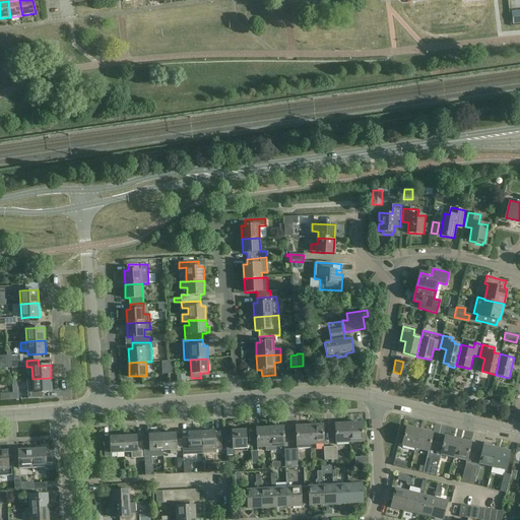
[(52,392),(51,378),(33,379),(27,380),(28,398),(40,398),(40,392),(52,392)]
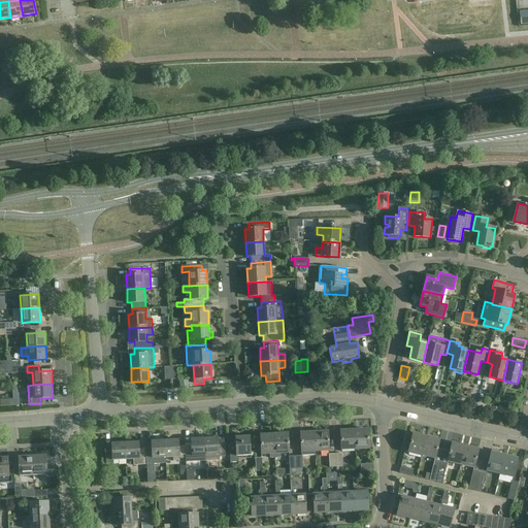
[(354,432),(355,450),(369,449),(368,431),(354,432)]
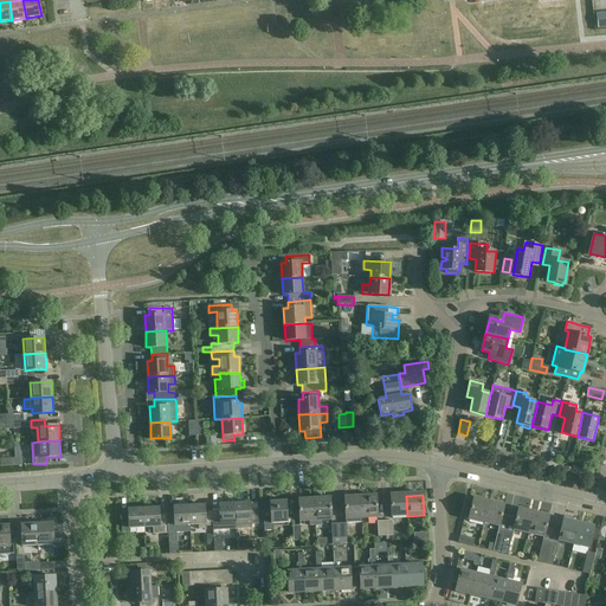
[(407,516),(406,496),(391,496),(392,517),(407,516)]
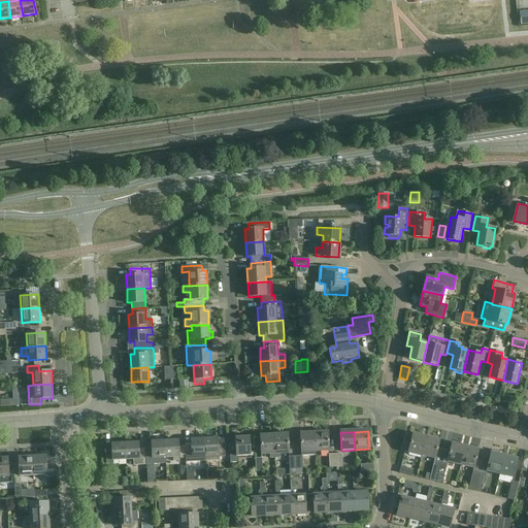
[(314,434),(315,452),(329,451),(328,433),(314,434)]
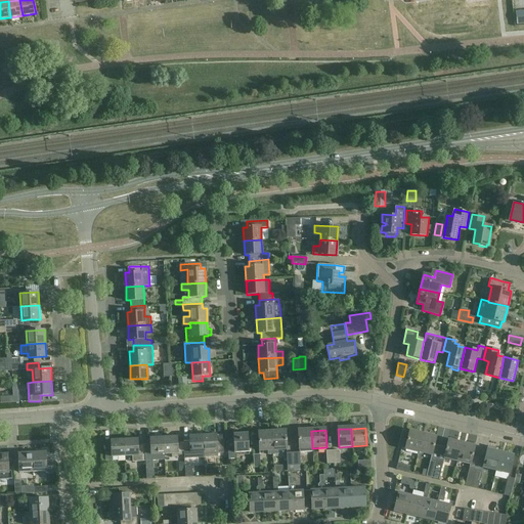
[(419,451),(423,434),(409,430),(407,439),(403,438),(401,447),(419,451)]
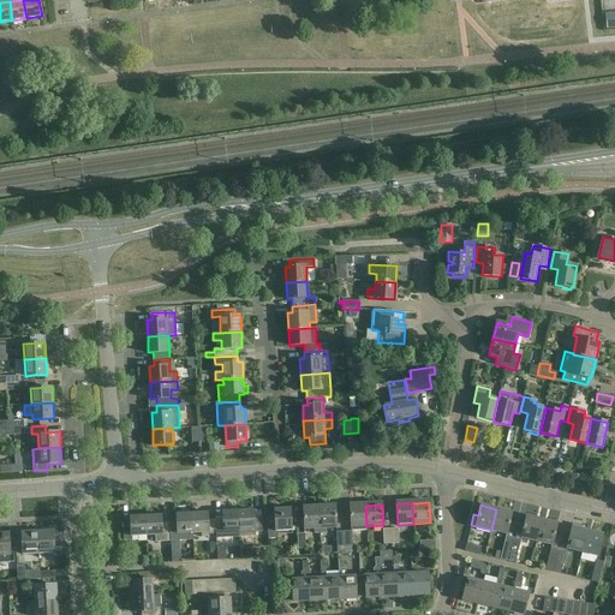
[(365,506),(350,506),(351,527),(352,531),(366,530),(366,526),(365,506)]
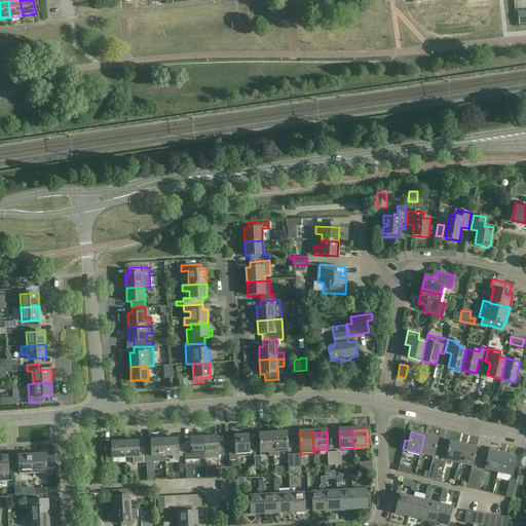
[(272,435),(273,456),(279,455),(279,452),(288,451),(287,434),(272,435)]
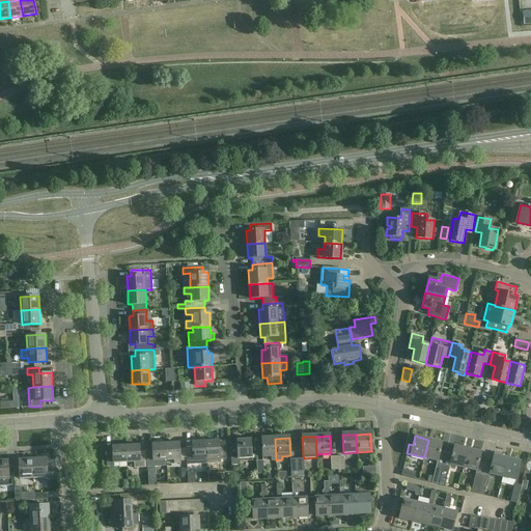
[(276,460),(275,439),(262,439),(263,457),(271,456),(272,460),(276,460)]
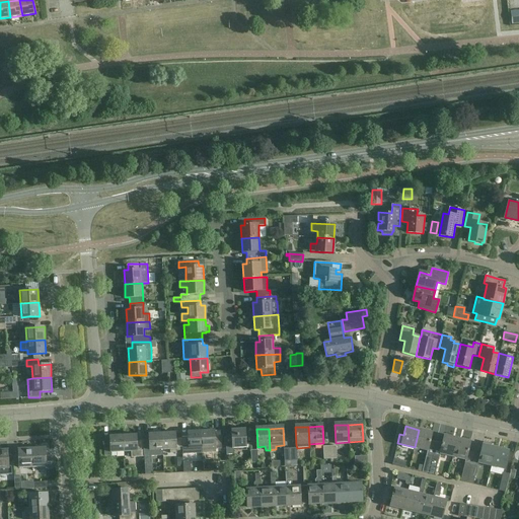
[(231,430),(225,431),(225,436),(226,455),(233,455),(233,449),(238,448),(246,448),(245,430),(231,430)]
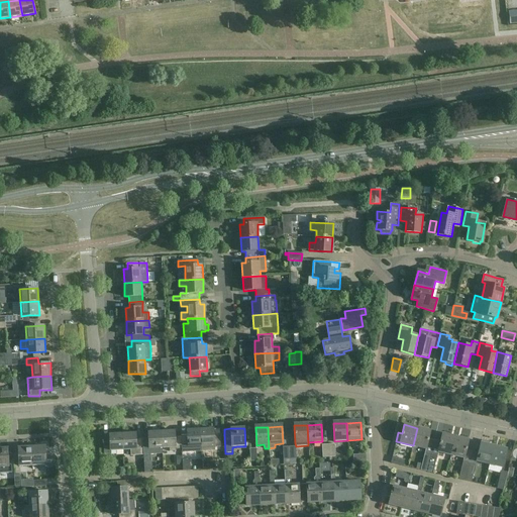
[(430,431),(417,428),(413,445),(426,448),(430,431)]
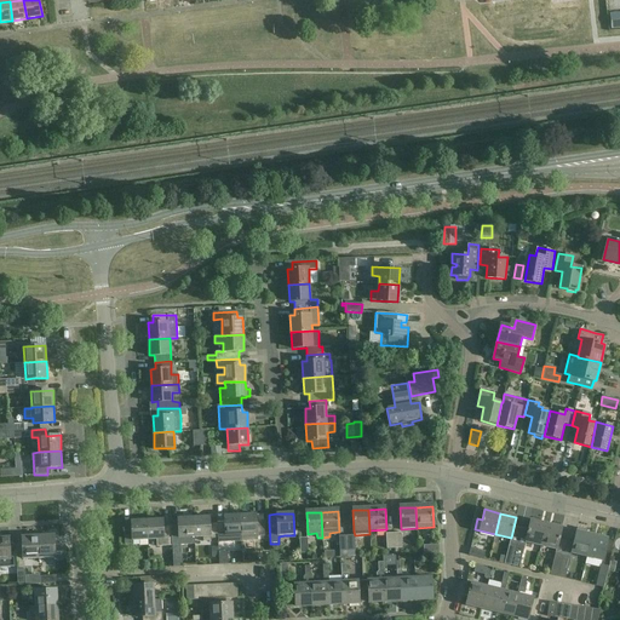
[(256,515),(240,516),(241,534),(257,534),(257,537),(264,537),(264,522),(264,521),(256,521),(256,515)]
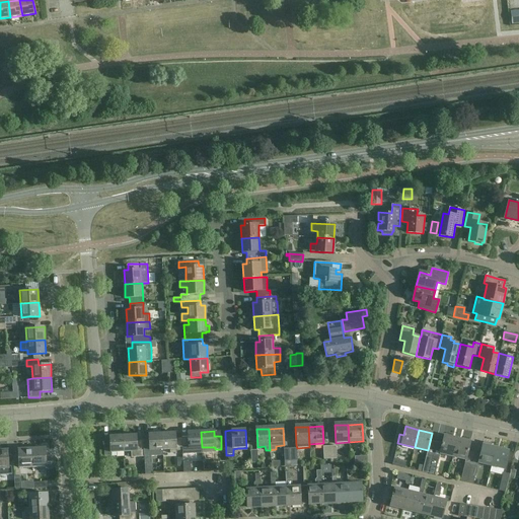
[(189,439),(181,439),(182,451),(182,454),(202,453),(202,447),(201,432),(189,432),(189,439)]
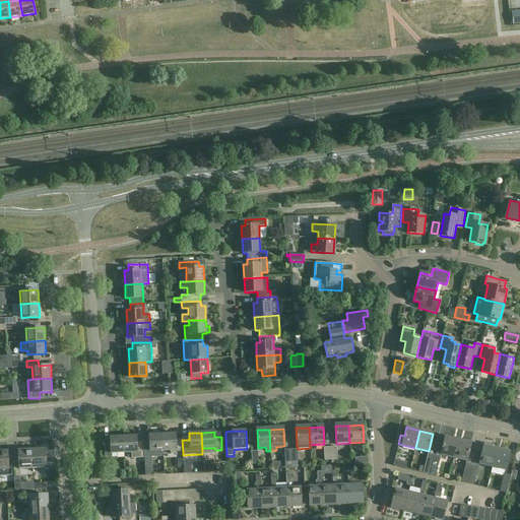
[(163,435),(164,450),(171,450),(171,454),(177,454),(177,452),(183,452),(182,440),(176,440),(176,434),(163,435)]
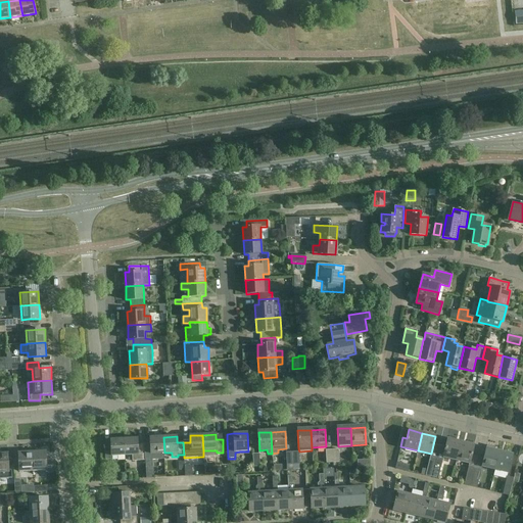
[(151,444),(144,444),(145,461),(157,460),(164,460),(164,453),(163,437),(150,437),(151,444)]
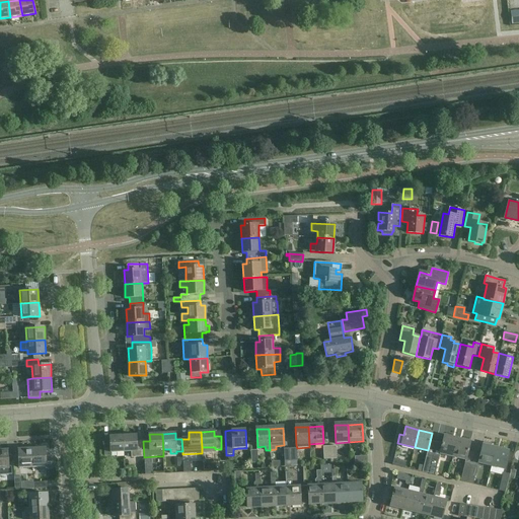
[(136,435),(124,436),(124,451),(131,451),(132,457),(144,457),(143,441),(136,441),(136,435)]
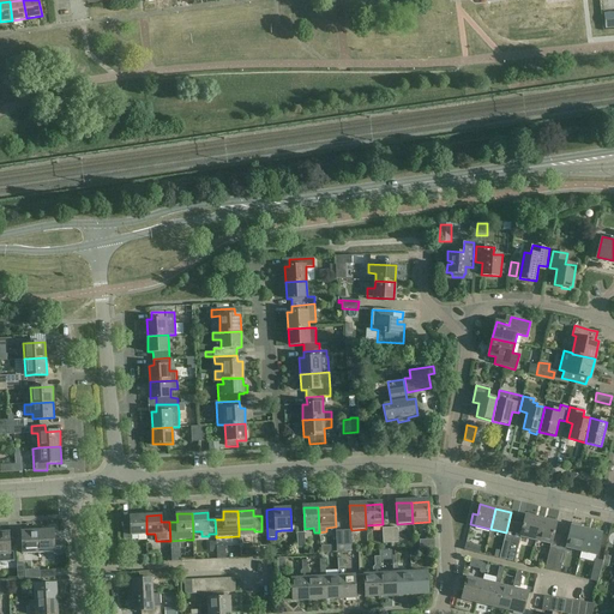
[(131,523),(124,524),(124,537),(132,537),(131,534),(146,534),(146,516),(130,516),(131,523)]
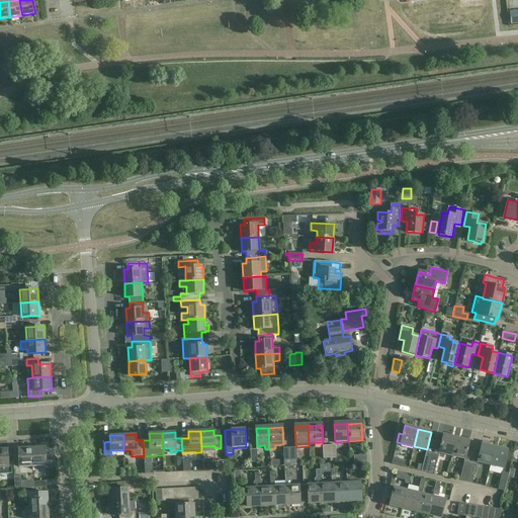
[(452,455),(456,438),(443,435),(439,452),(452,455)]
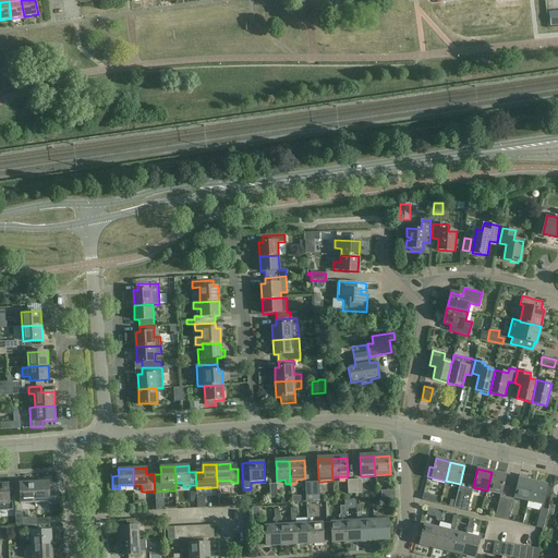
[(506,475),(492,472),(487,490),(501,494),(506,475)]
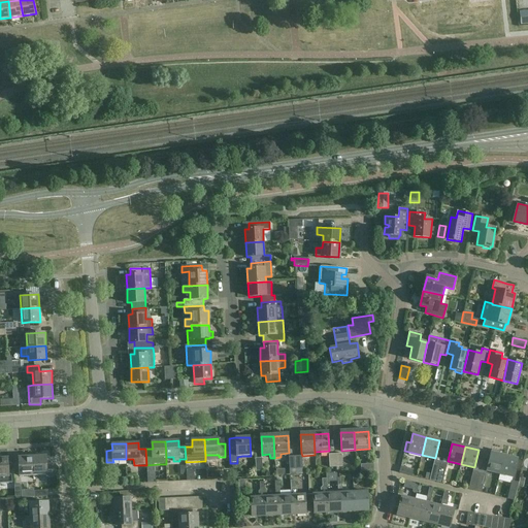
[(500,473),(504,456),(499,455),(499,452),(492,450),(491,453),(487,470),(500,473)]
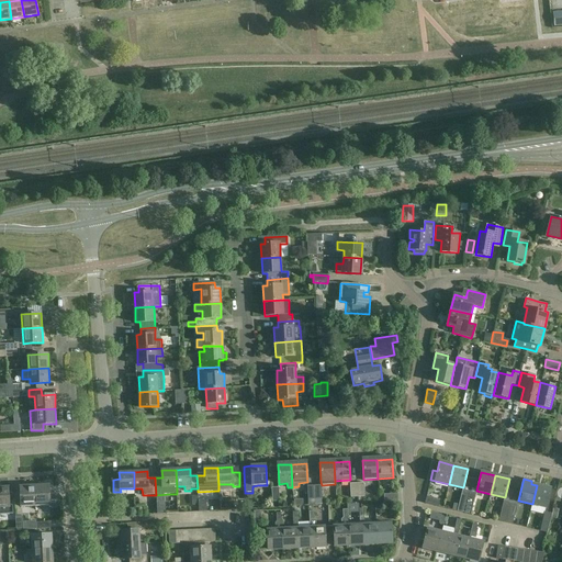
[(35,485),(36,505),(51,505),(49,484),(35,485)]
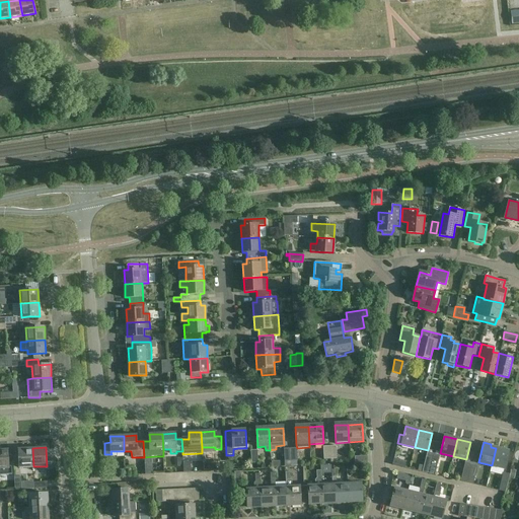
[(19,467),(33,466),(32,448),(18,448),(19,467)]
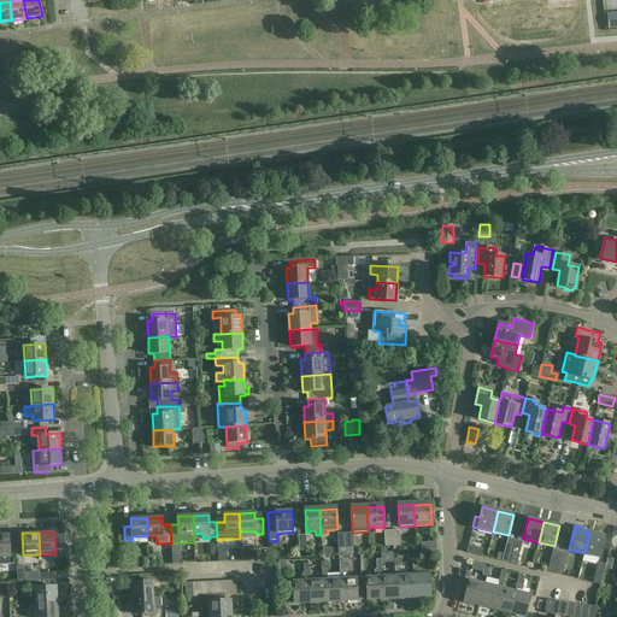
[(585,553),(582,562),(597,565),(598,562),(599,562),(600,558),(605,536),(589,533),(585,553)]
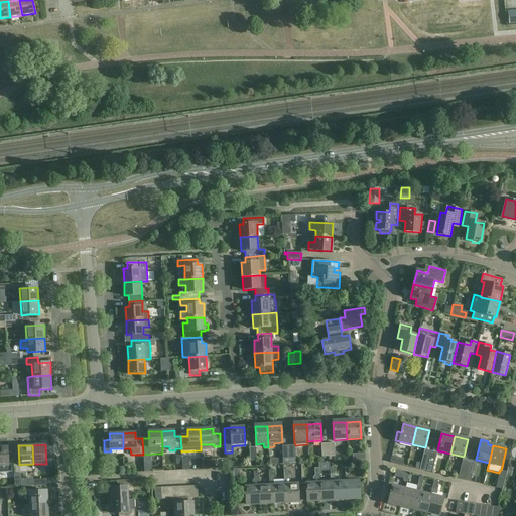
[(0,446),(0,472),(12,472),(12,464),(8,464),(7,446),(0,446)]
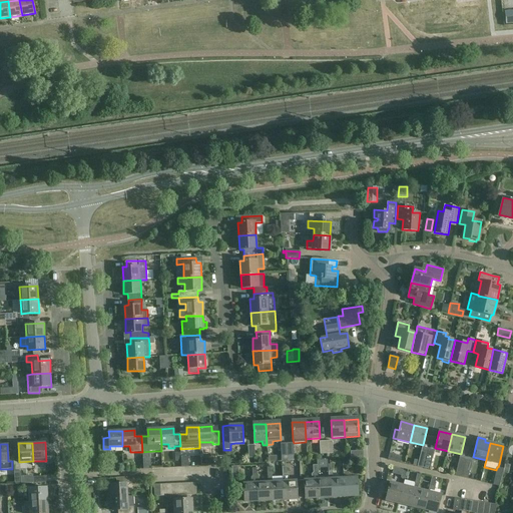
[(422,449),(418,466),(424,468),(428,450),(422,449)]
